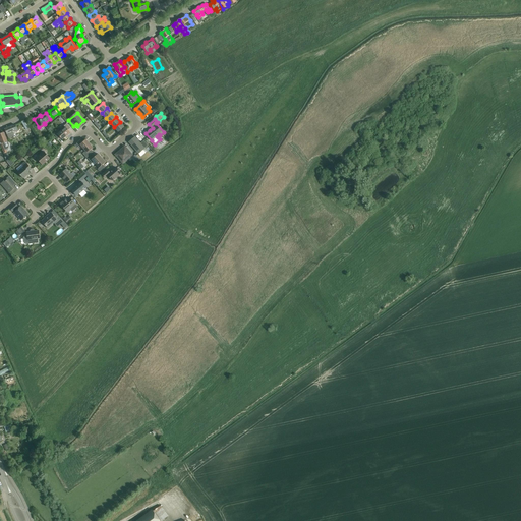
[(26,129),(30,128),(24,120),(21,122),(25,130),(26,129)]
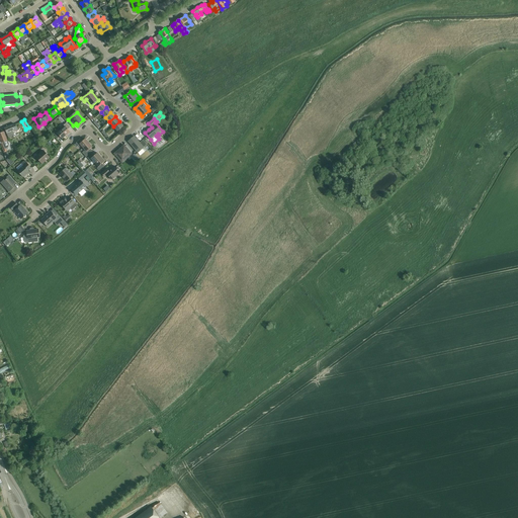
[(119,121),(113,126),(117,132),(123,126),(119,121)]
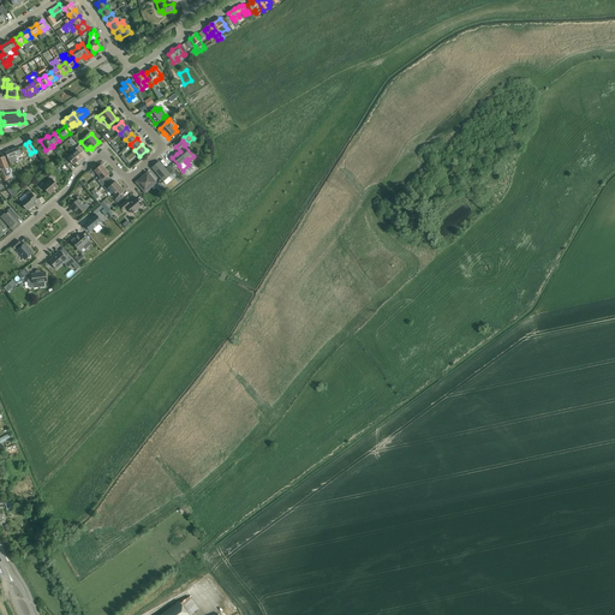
[(75,153),(72,154),(78,161),(83,157),(81,154),(83,151),(78,147),(76,149),(73,150),(75,153)]
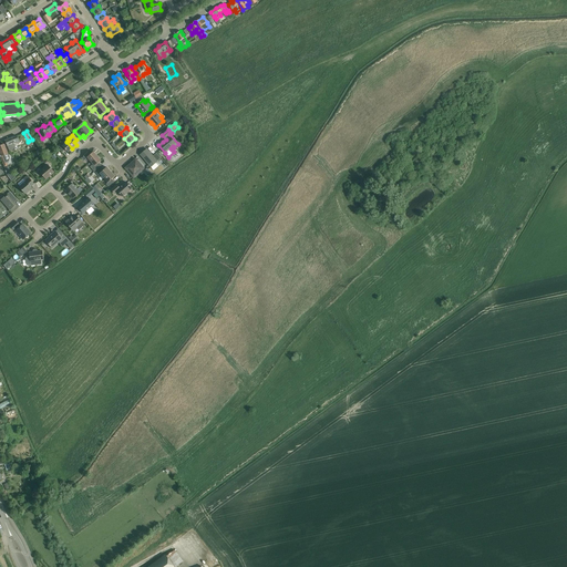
[(14,144),(12,145),(12,144),(16,142),(17,144),(19,143),(17,136),(14,137),(6,141),(9,151),(16,148),(14,144)]
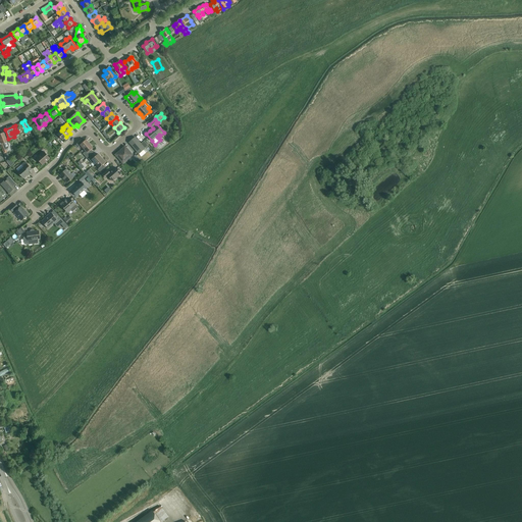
[(66,137),(61,131),(57,135),(56,133),(54,135),(58,140),(60,138),(62,141),(66,137)]
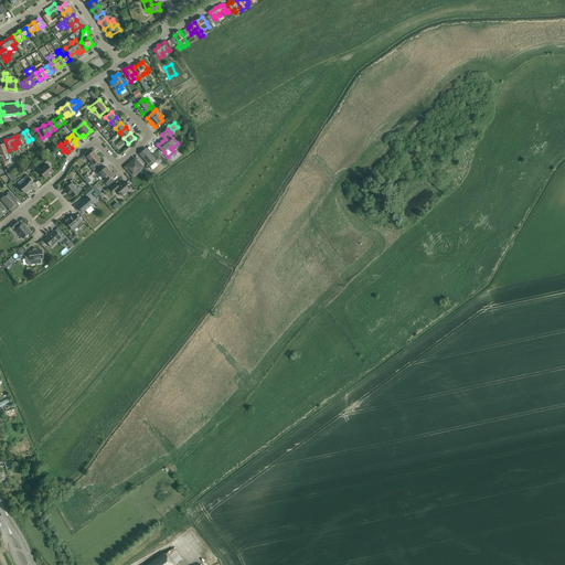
[(2,145),(0,146),(0,155),(4,167),(8,166),(7,163),(7,162),(8,161),(9,160),(9,159),(9,158),(9,157),(4,145),(2,145)]
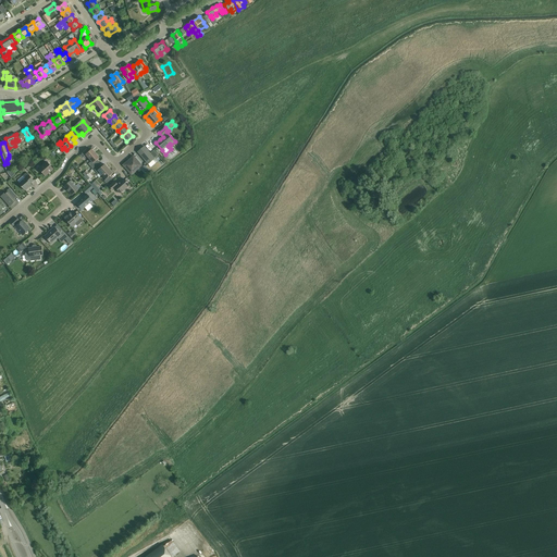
[(150,153),(145,147),(137,152),(148,164),(155,159),(158,156),(153,151),(150,153)]
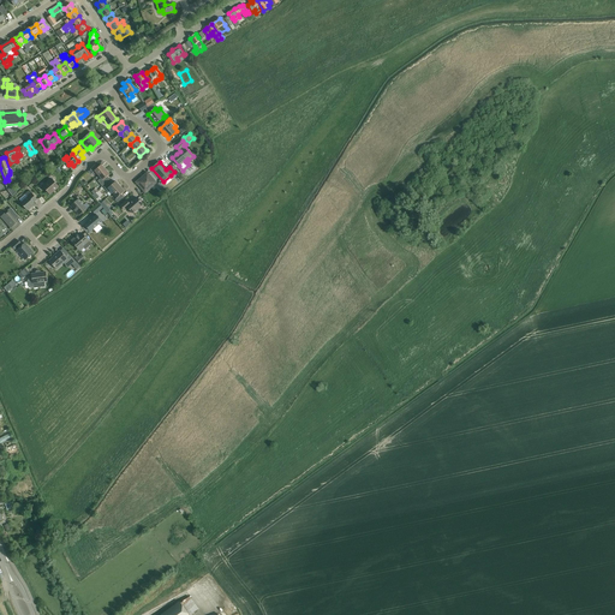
[(90,169),(88,172),(90,174),(93,173),(95,175),(96,173),(99,175),(106,169),(101,165),(97,168),(96,166),(90,169)]
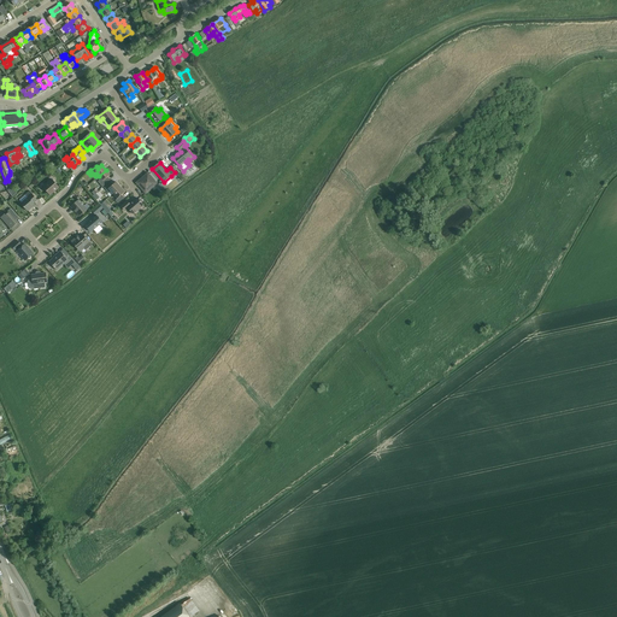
[(101,180),(98,182),(103,187),(111,181),(107,177),(110,175),(106,170),(99,176),(101,180)]
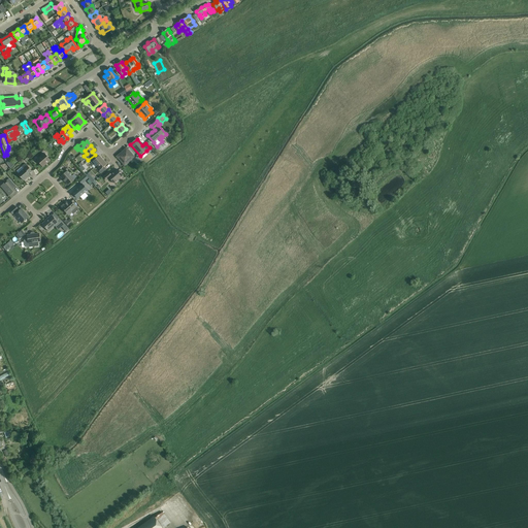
[(117,157),(125,165),(134,157),(127,149),(117,157)]
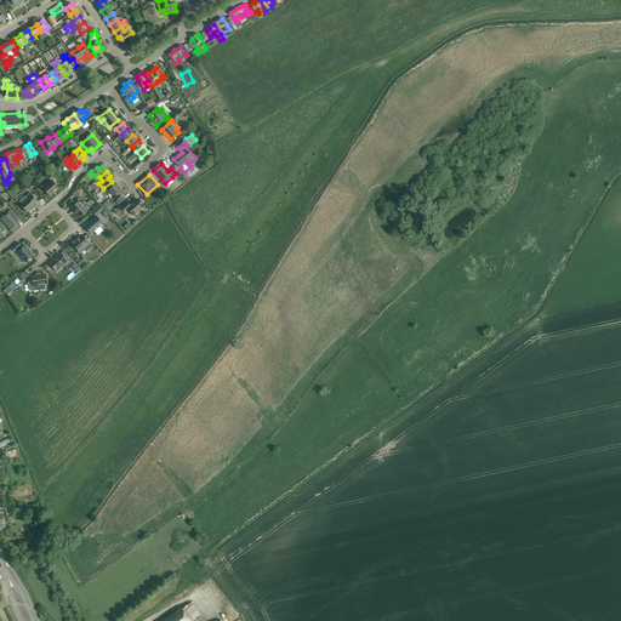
[(44,189),(50,197),(60,188),(52,181),(44,189)]
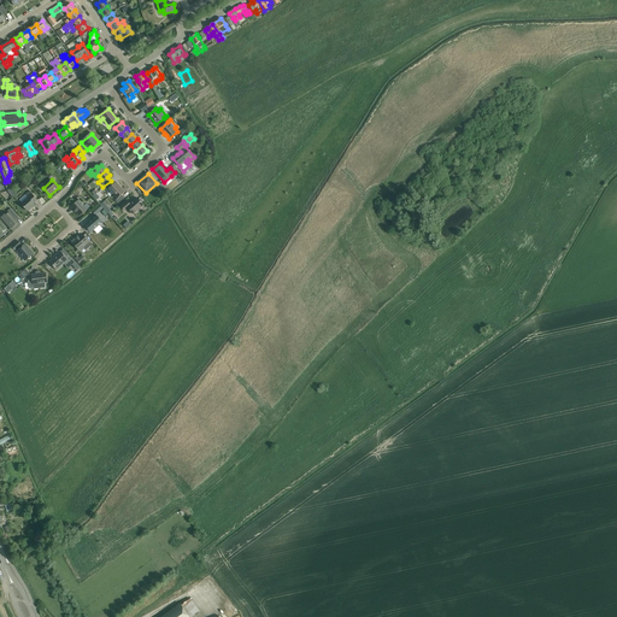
[(111,182),(104,188),(109,193),(111,192),(113,194),(121,187),(116,182),(113,186),(111,182)]
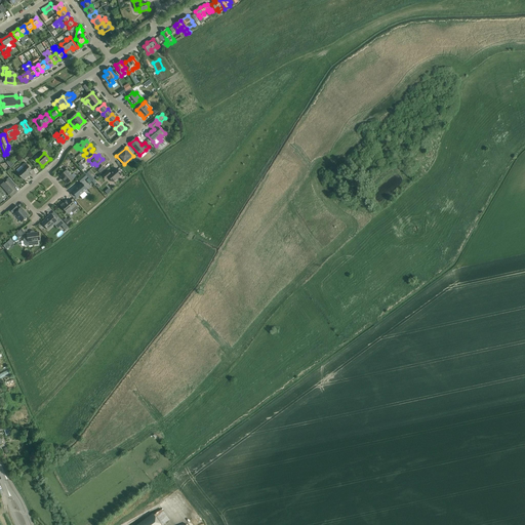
[(107,164),(103,159),(96,165),(99,169),(98,170),(101,173),(106,168),(104,166),(107,164)]
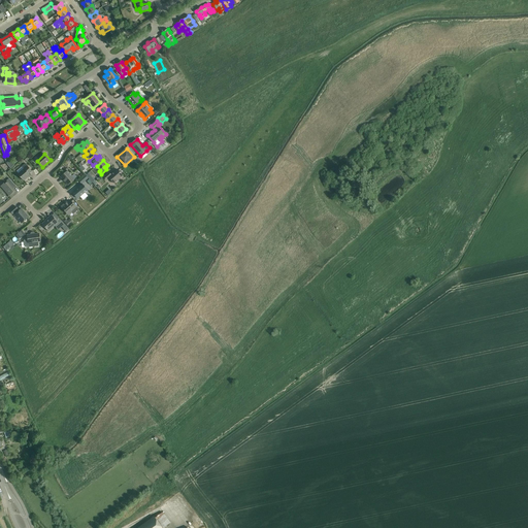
[(26,164),(22,167),(24,169),(18,174),(24,182),(30,175),(29,174),(32,171),(26,164)]
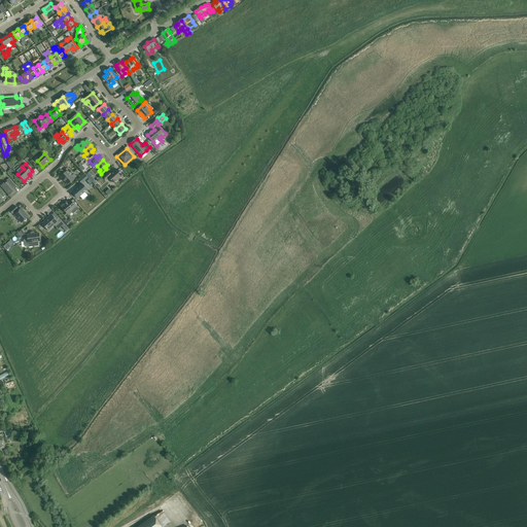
[(113,183),(123,175),(117,169),(111,175),(109,172),(103,177),(106,180),(109,178),(113,183)]
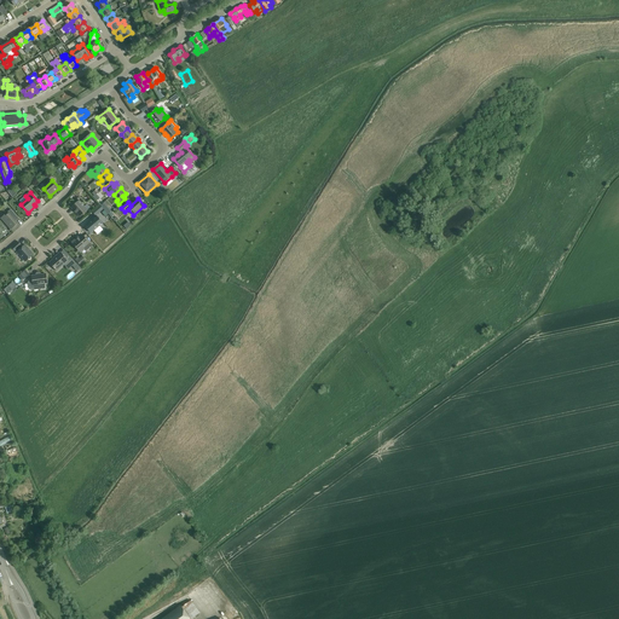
[(71,207),(70,208),(74,212),(74,210),(80,218),(87,212),(88,210),(87,210),(90,208),(87,204),(85,207),(79,201),(71,207)]
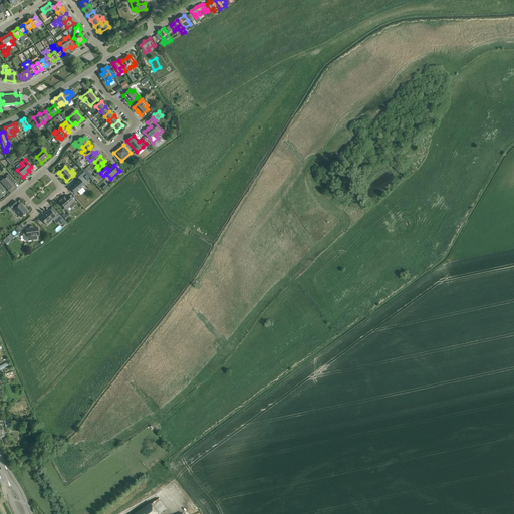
[(86,169),(83,171),(90,178),(92,176),(86,169)]
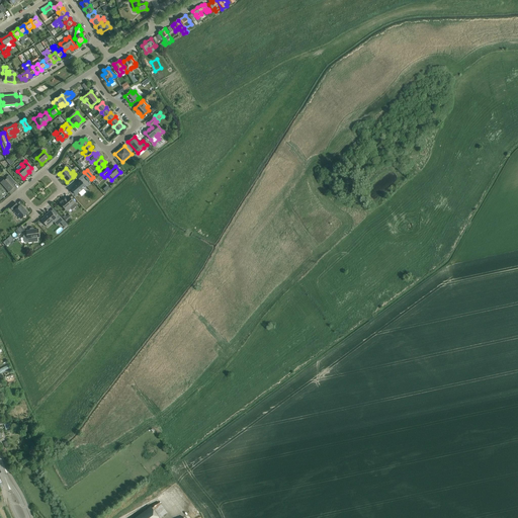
[(80,180),(86,175),(84,172),(78,177),(80,180)]
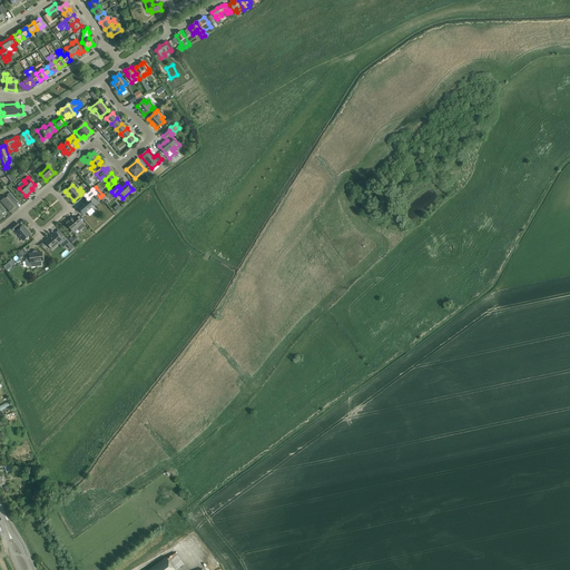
[(13,203),(16,200),(10,193),(7,196),(8,197),(6,199),(5,198),(2,200),(1,202),(3,204),(10,212),(17,206),(13,203)]
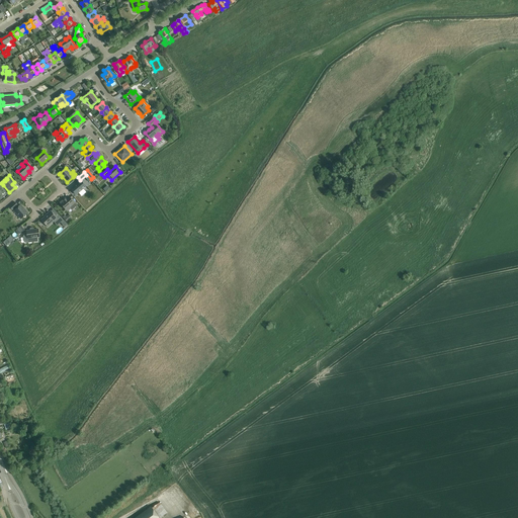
[(81,181),(71,189),(76,195),(79,192),(80,193),(83,190),(82,189),(86,187),(81,181)]
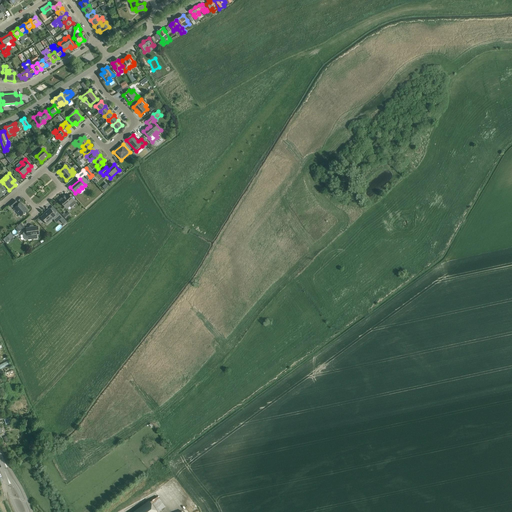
[(63,197),(59,201),(65,207),(68,204),(69,205),(70,206),(71,208),(74,205),(72,202),(74,201),(72,198),(68,194),(64,198),(63,197)]
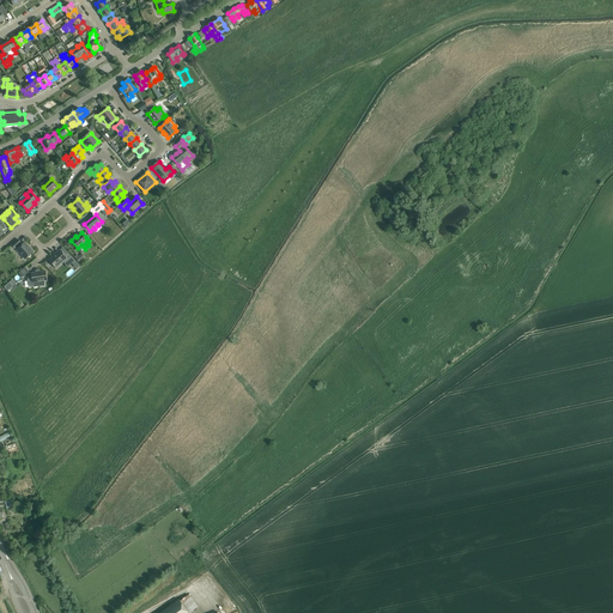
[(18,240),(12,246),(14,249),(16,248),(17,249),(25,260),(34,253),(24,243),(22,246),(19,244),(20,243),(18,240)]
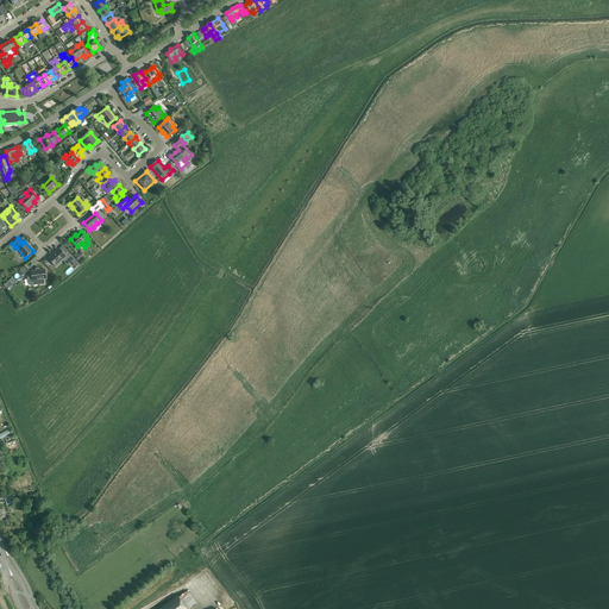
[(55,252),(49,258),(56,268),(63,261),(68,257),(60,248),(55,252)]
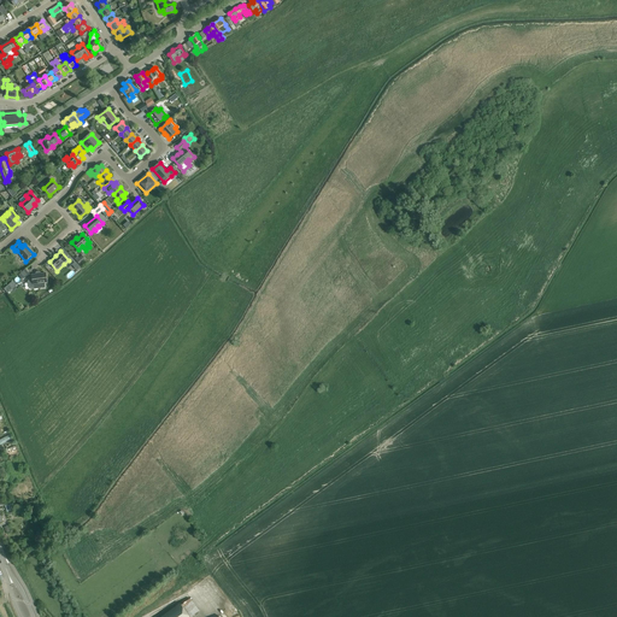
[(30,274),(25,269),(18,275),(23,280),(30,274)]
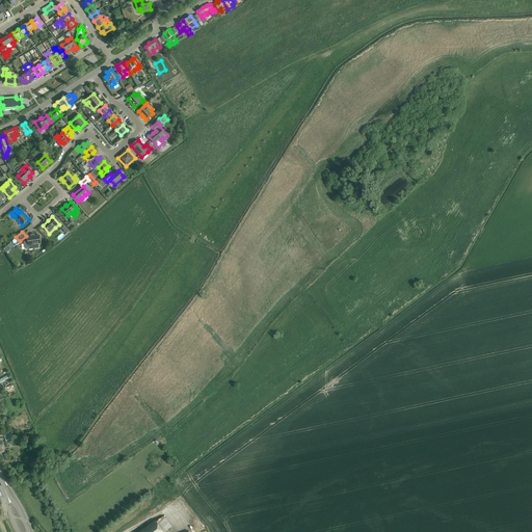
[(38,243),(41,243),(40,236),(35,236),(35,235),(33,234),(31,234),(31,235),(31,237),(27,237),(28,240),(25,241),(24,243),(25,248),(27,249),(40,248),(38,243)]
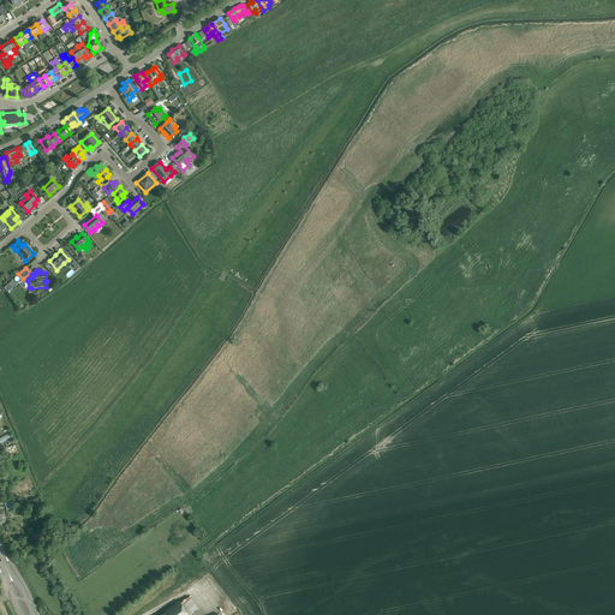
[(189,597),(180,604),(179,602),(161,614),(190,614),(198,610),(189,597)]
